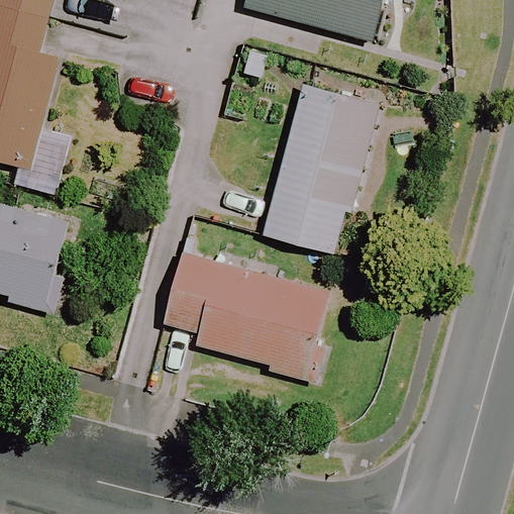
[(41,130),(61,65),(38,59),(53,0),(0,0),(0,162),(20,167),(15,184),(54,195),(70,138),(41,130)]
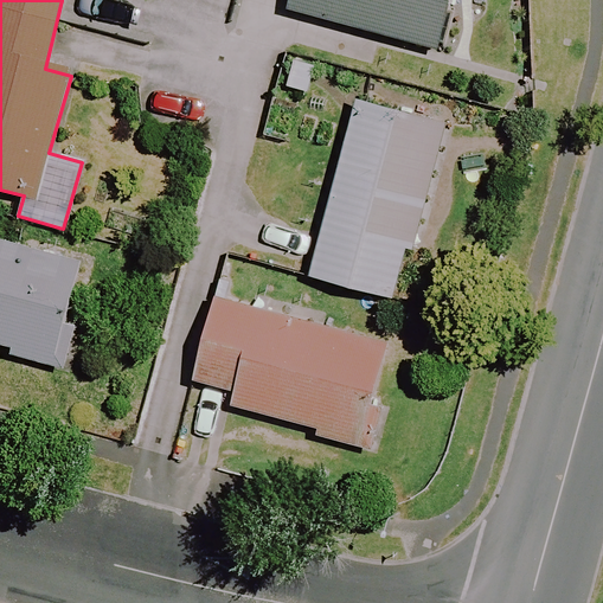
[(289,0),(288,8),(436,51),(449,0),(289,0)]
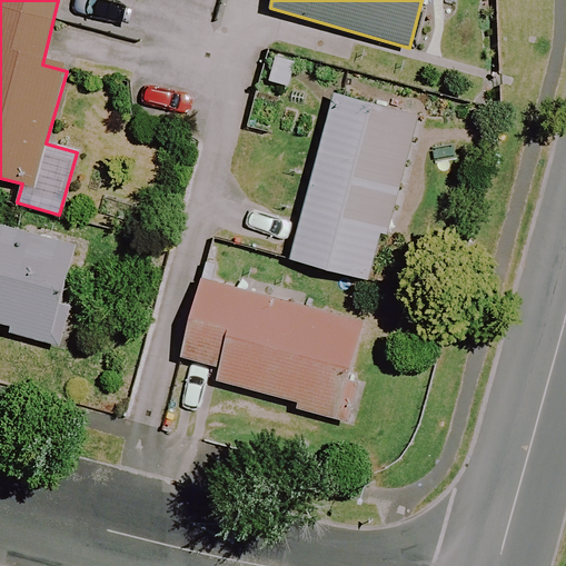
[(371,103),(331,93),(290,260),(374,281),(387,230),(343,219),(371,103)]
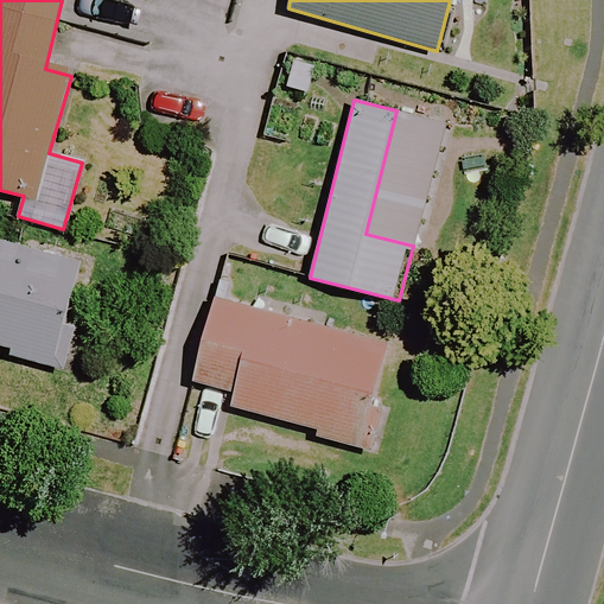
[(83,266),(0,239),(0,349),(51,367),(83,266)]
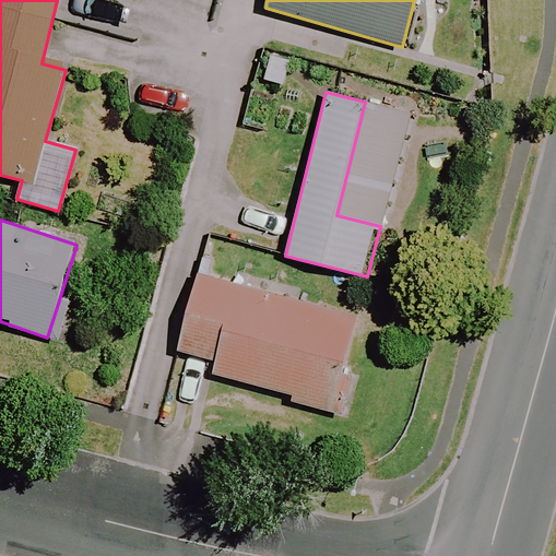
[(358,320),(201,276),(177,364),(333,407),(358,320)]
